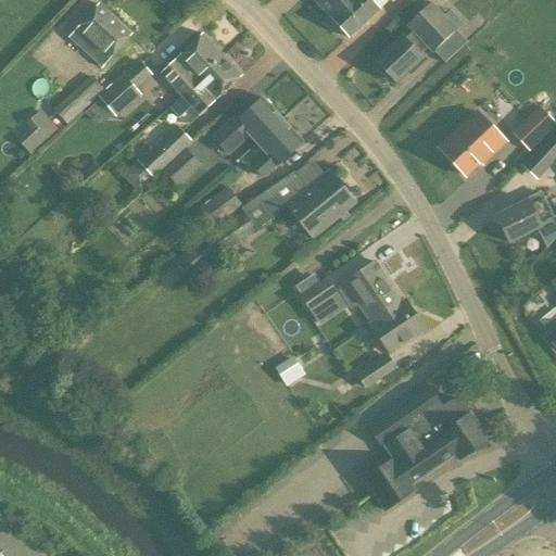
[(307,0),(327,20),(348,0),(307,0)]
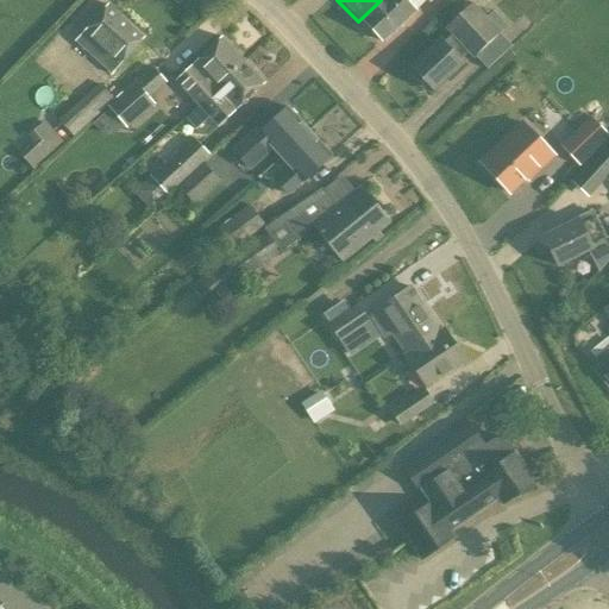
[(381,0),(358,22),(380,44),(410,14),(396,0),(381,0)]
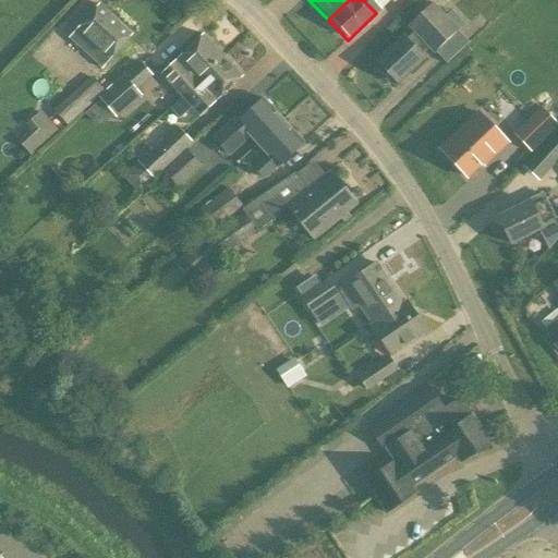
[(105,67),(134,34),(101,3),(72,36),(105,67)]
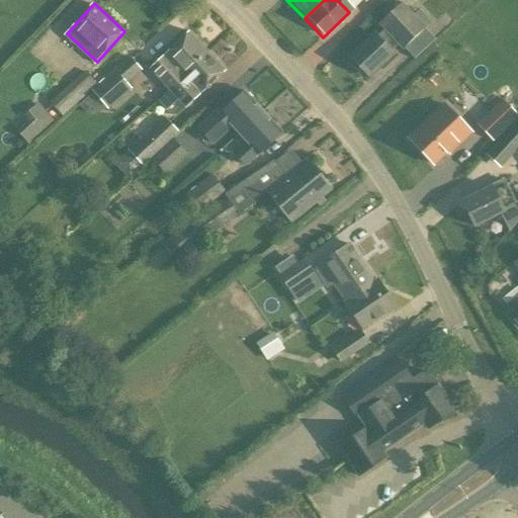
[(380,70),(393,59),(387,53),(396,45),(401,51),(423,29),(400,5),(377,25),(382,31),(374,39),(371,36),(348,59),(352,62),(349,65),(357,73),(359,71),(366,77),(377,67),(380,70)]
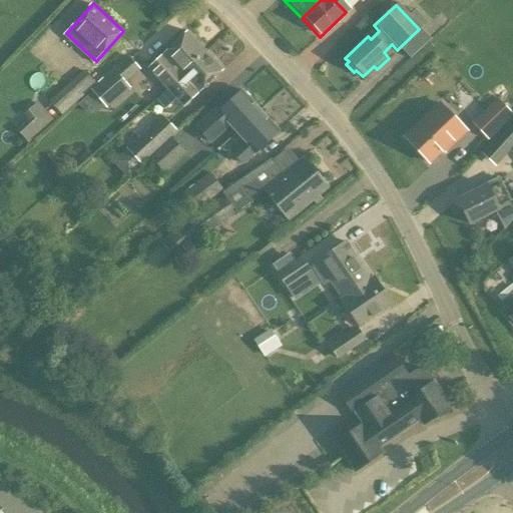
[(206,53),(186,31),(147,69),(166,89),(206,53)]
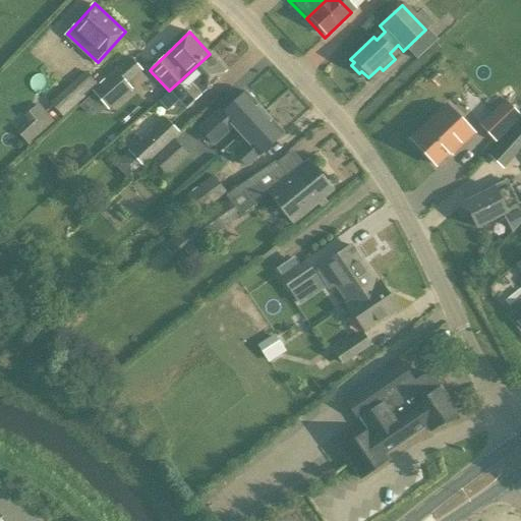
[(210,54),(169,91),(186,110),(227,71),(210,54)]
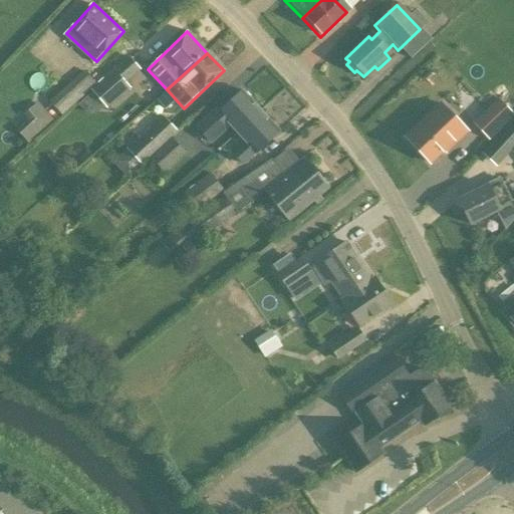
[(130,56),(95,85),(90,90),(91,90),(106,109),(130,89),(125,83),(141,70),(130,56)]
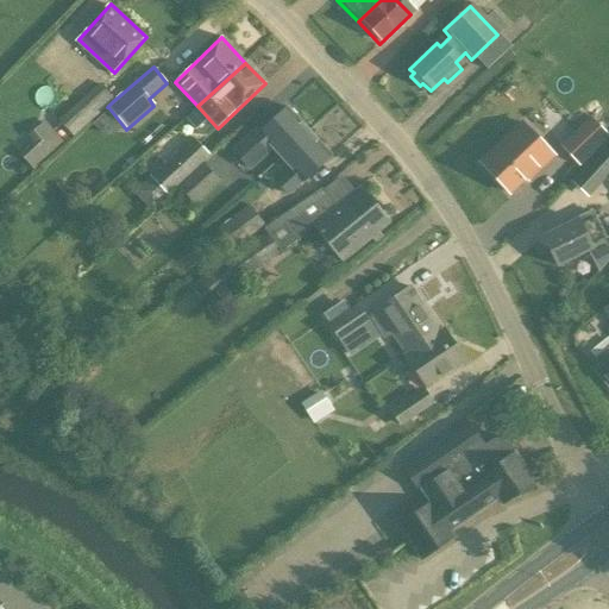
[(107,107),(113,101),(100,86),(58,121),(74,137),(108,107),(107,107)]
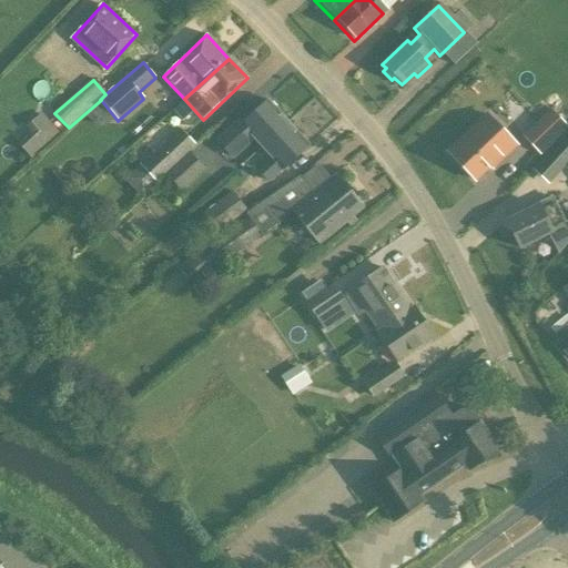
[(236,120),(216,139),(233,159),(253,140),(261,148),(288,123),(269,100),(241,125),(236,120)]
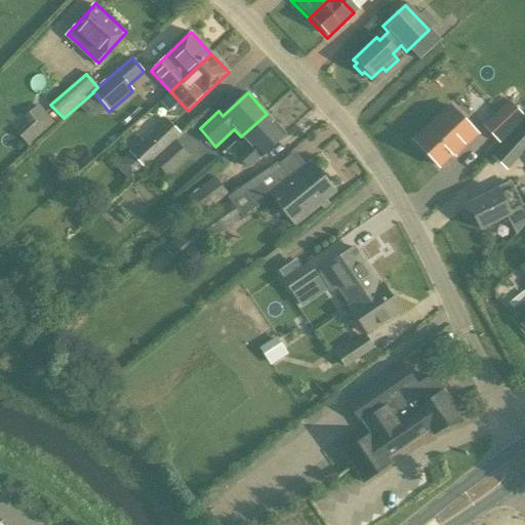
[(13,129),(31,145),(54,119),(37,103),(13,129)]
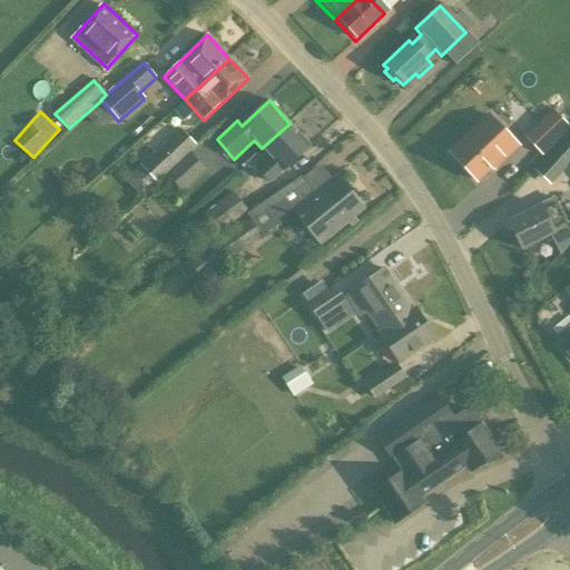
[(552,112),(544,119),(524,138),(540,155),(560,136),(568,128),(552,112)]
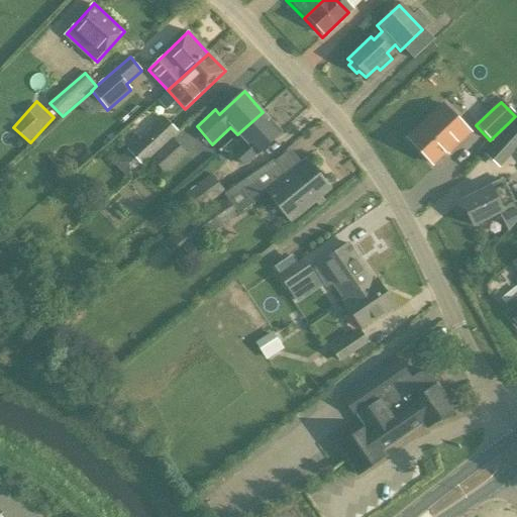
[(443,105),(407,139),(432,165),(453,144),(455,145),(469,132),(443,105)]
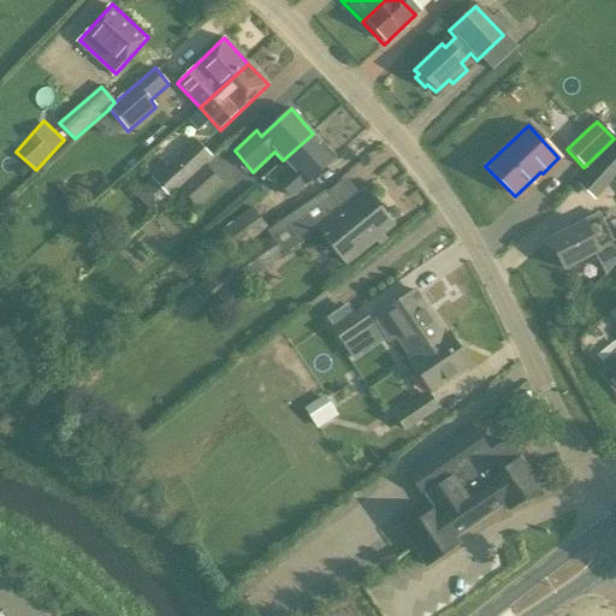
[(306,185),(335,158),(313,134),(283,160),(291,170),(277,184),(291,199),(306,185)]
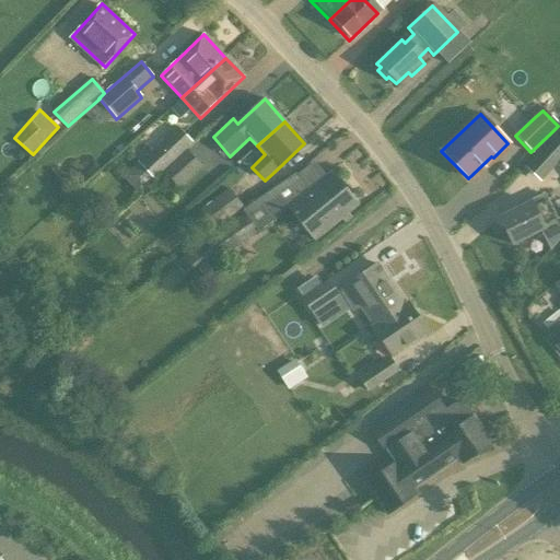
[(187,151),(194,144),(177,127),(152,151),(151,150),(137,162),(154,181),(163,173),(187,151)]
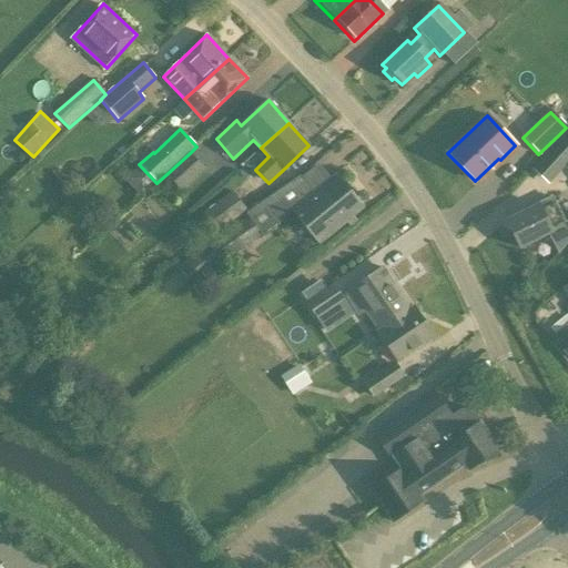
[(567,132),(548,154),(561,168),(567,160),(567,132)]
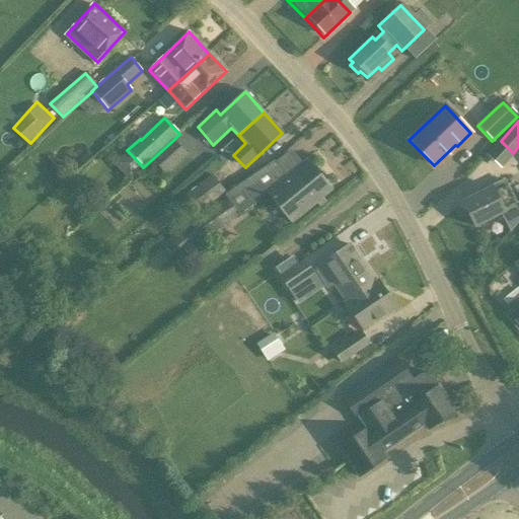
[(188,155),(173,140),(151,160),(165,175),(188,155)]
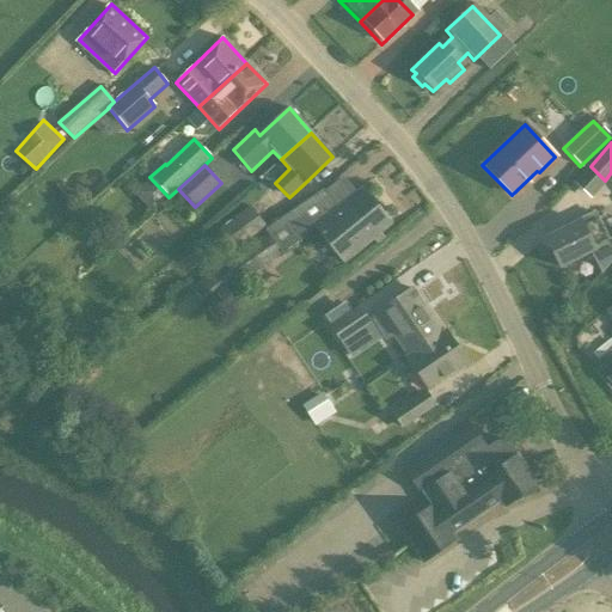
[(204,308),(317,230),(342,263),(390,226),(362,193),(338,213),(323,190),(188,285),(204,308)]
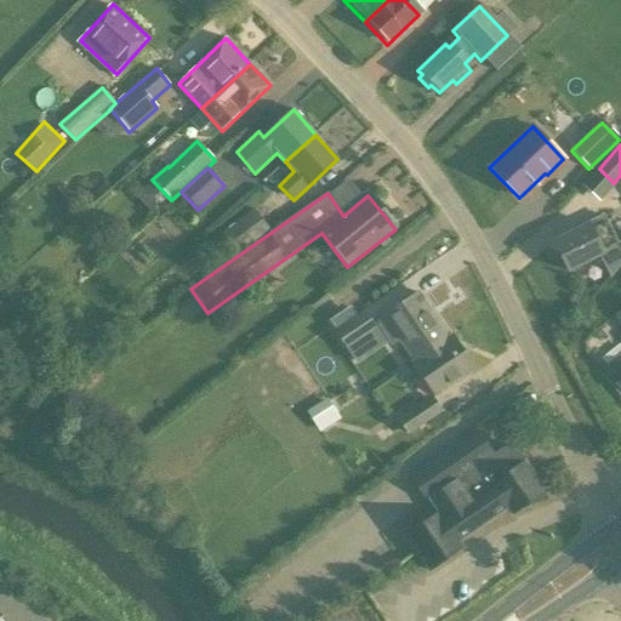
[(237,255),(269,231),(254,210),(222,234),(237,255)]
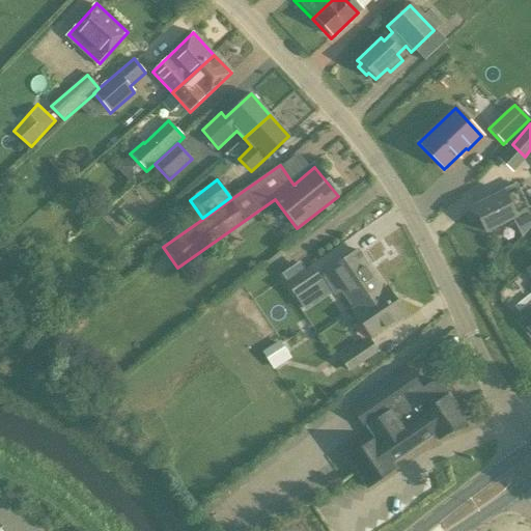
[(522,236),(530,226),(530,207),(527,210),(515,185),(502,191),(502,192),(473,206),(484,231),(512,218),(522,236)]
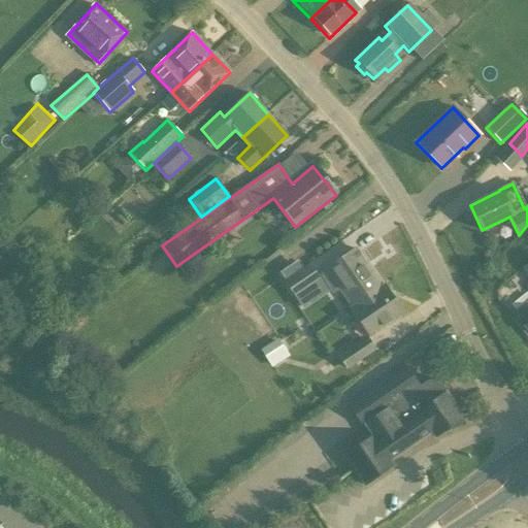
[(355,308),(384,289),(356,250),(322,273),(334,292),(340,287),(355,308)]
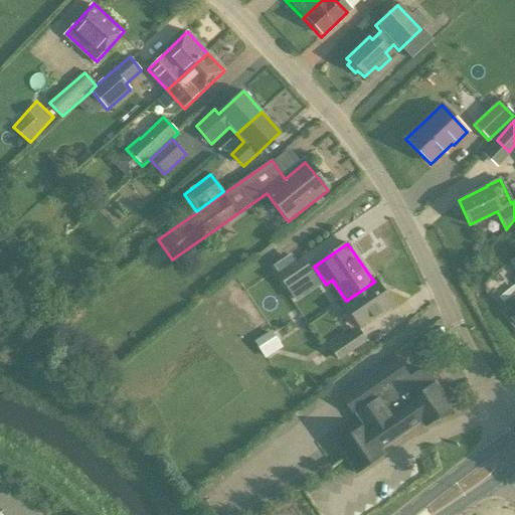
[(287,290),(313,273),(303,259),(278,276),(287,290)]
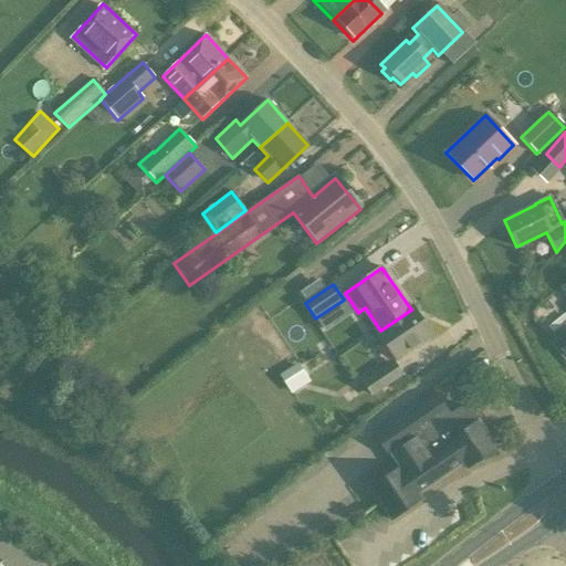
[(398,360),(432,337),(413,310),(411,311),(411,310),(380,331),(380,332),(378,333),(398,360)]
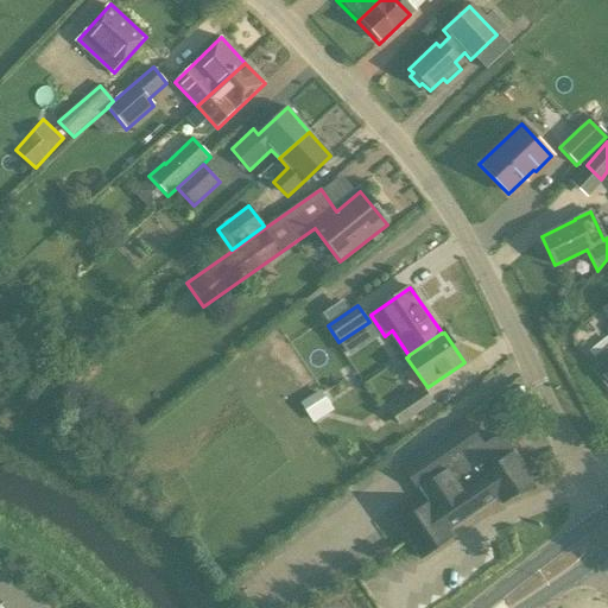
[(607,347),(590,362),(599,373),(597,374),(607,387),(607,347)]
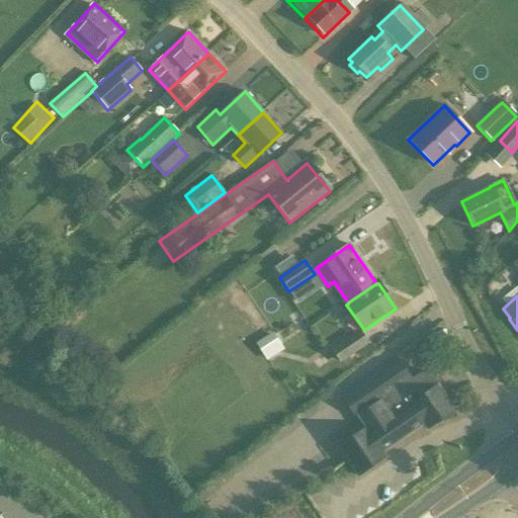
[(268,359),(285,348),(275,331),(257,342),(268,359)]
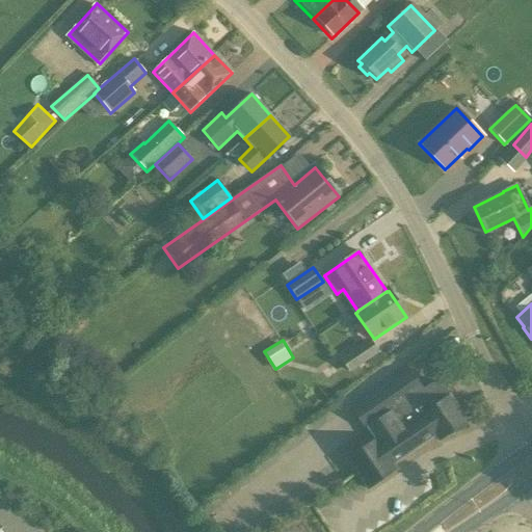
[(349,373),(378,352),(370,340),(340,358),(349,373)]
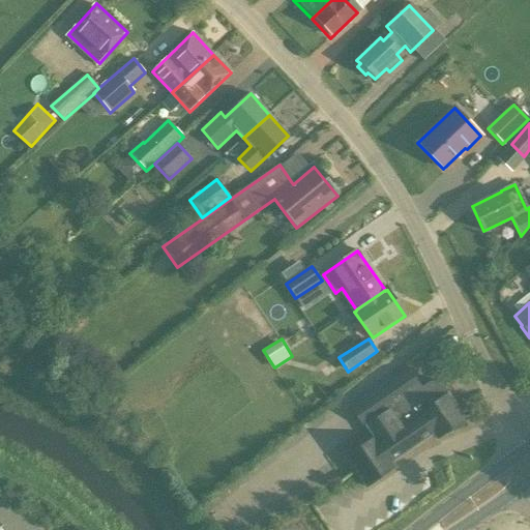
[(407,433),(417,446),(432,436),(436,441),(464,421),(442,390),(439,391),(433,383),(421,391),(406,370),(376,391),(405,434),(407,433)]
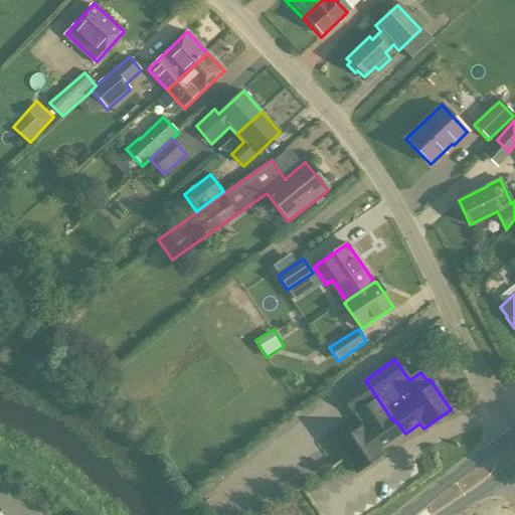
[(393,421),(365,380),(339,398),(353,418),(355,417),(363,428),(335,448),(356,477),(383,458),(379,453),(405,434),(395,420),(393,421)]
